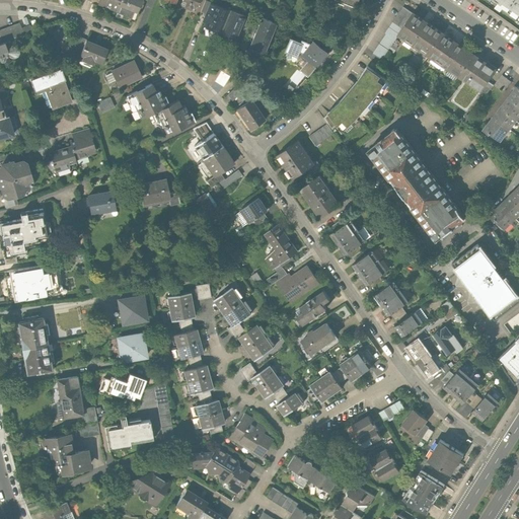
[(99,0),(98,3),(117,11),(122,0),(99,0)]
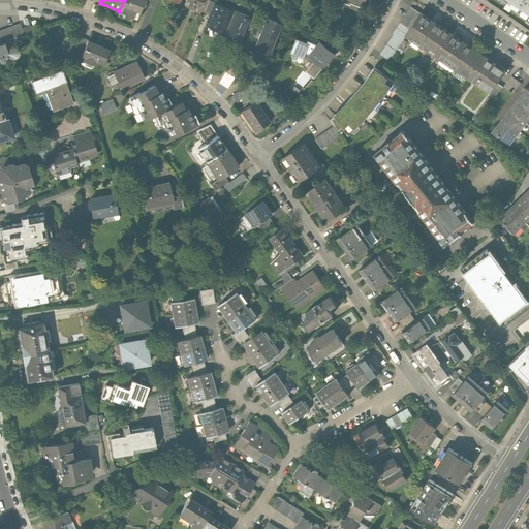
[(124,0),(119,11),(134,19),(137,11),(141,13),(146,0),(124,0)]
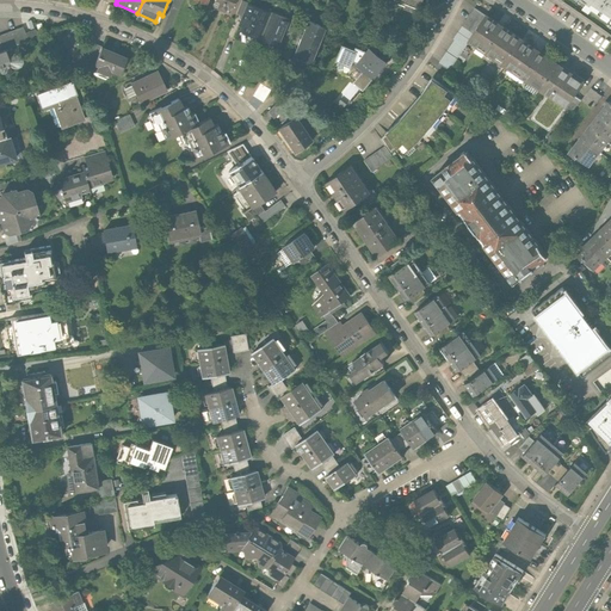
[(236,0),(216,0),(216,2),(221,4),(218,10),(226,13),(227,10),(230,12),(232,8),(234,10),(236,0)]
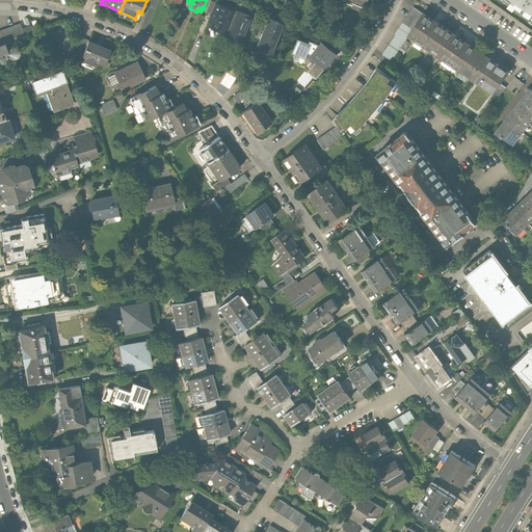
[(531,0),(501,0),(531,21),(531,0)]
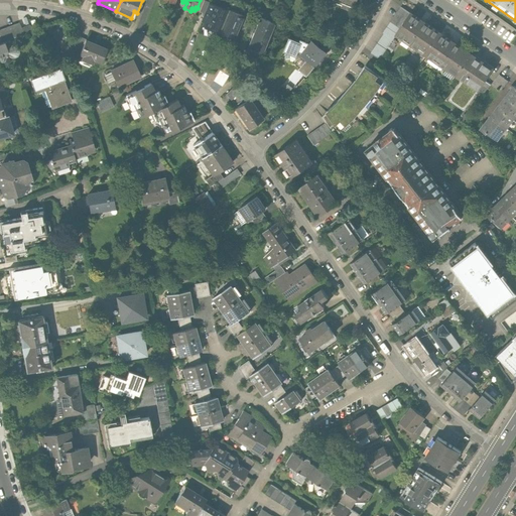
[(200,13),(206,15),(211,4),(205,1),(200,13)]
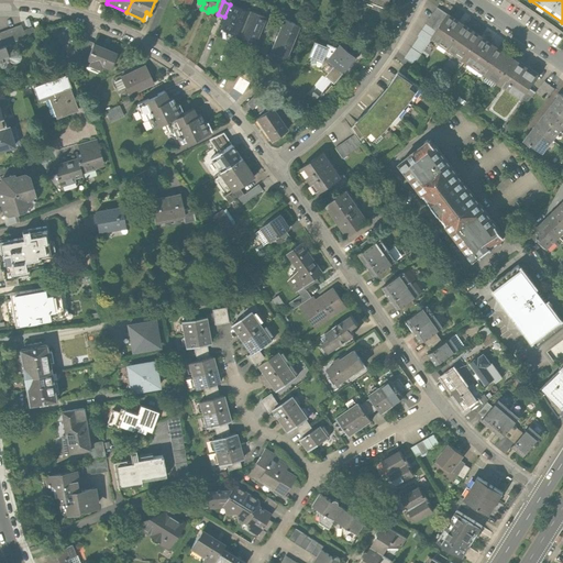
[(240,36),(244,26),(250,12),(230,4),(224,17),(222,24),(224,25),(222,30),(240,36)]
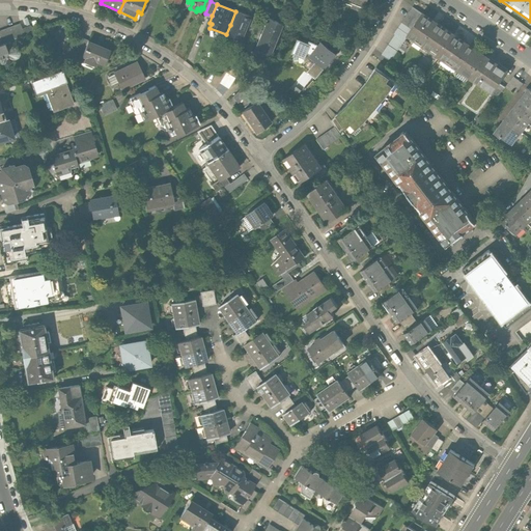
[(390,61),(408,35),(422,14),(413,7),(394,34),(395,35),(382,55),(390,61)]
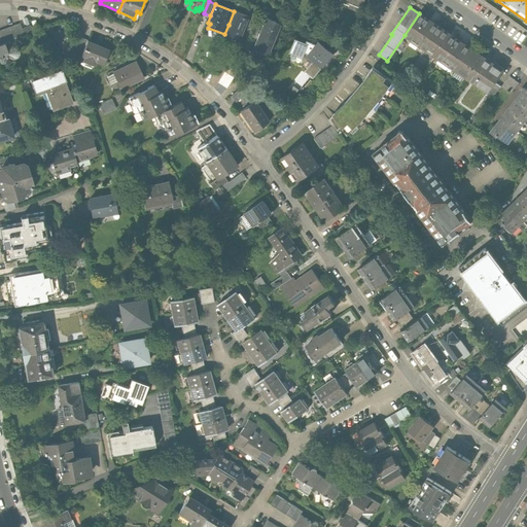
[(248,18),(234,11),(229,25),(243,30),(248,18)]
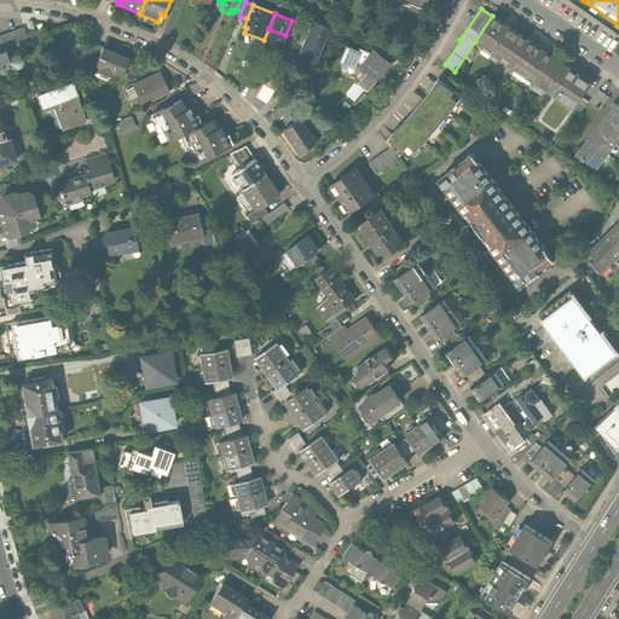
[(475,41),(512,65),(531,39),(495,13),(492,16),(475,41)]
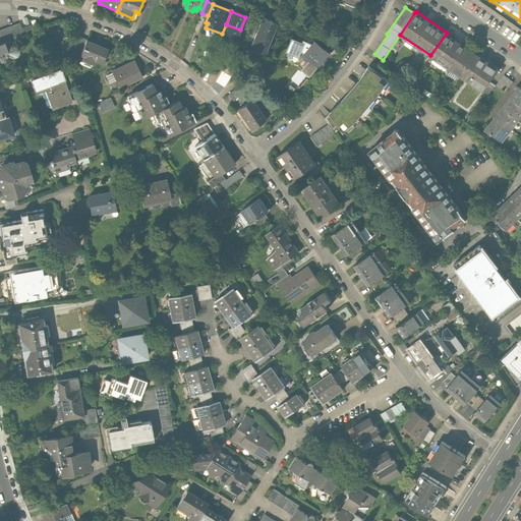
[(264,18),(251,48),(267,55),(280,25),(264,18)]
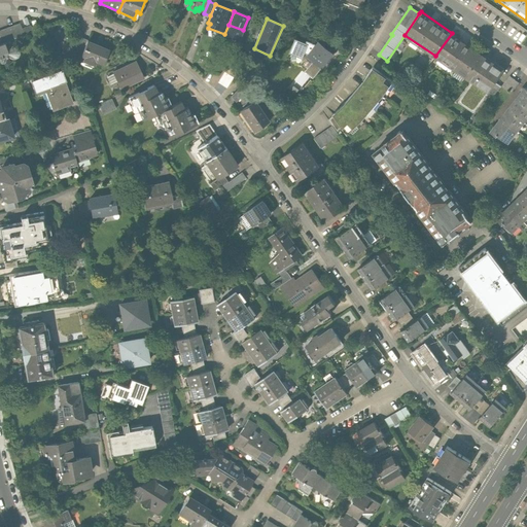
[(61,41),(61,43),(66,61),(76,59),(72,46),(70,40),(65,23),(61,22),(49,26),(54,43),(61,41)]
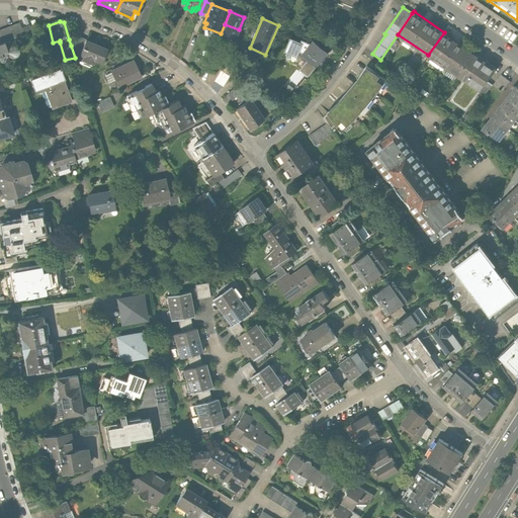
[(20,29),(18,24),(0,30),(0,44),(10,40),(31,33),(28,26),(20,29)]
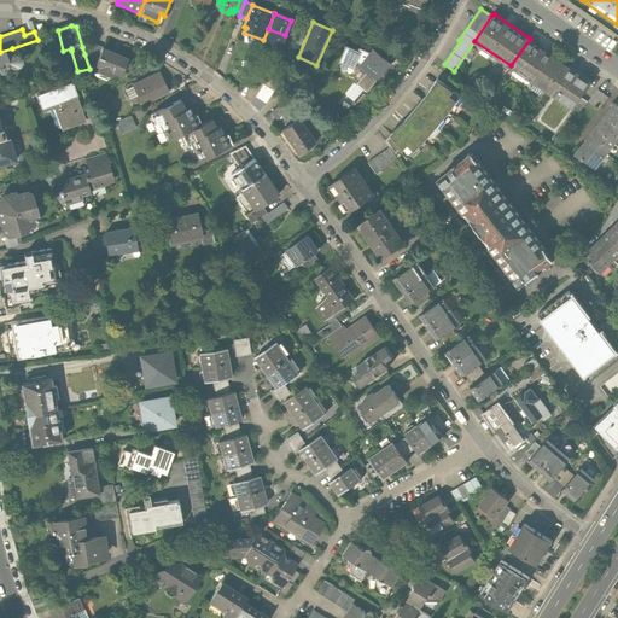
[(511,65),(536,82),(554,56),(530,39),(511,65)]
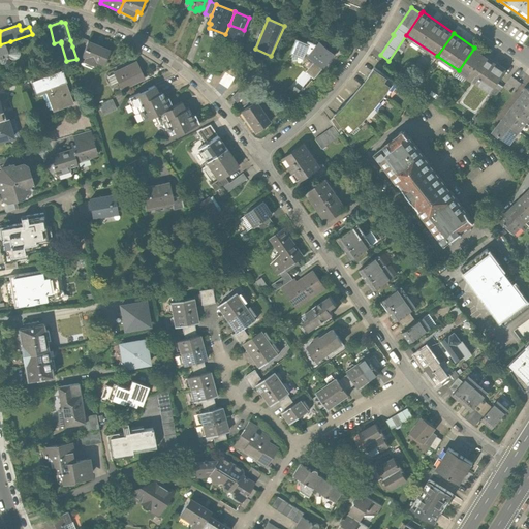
[(70,40),(72,47),(85,52),(89,41),(89,40),(78,36),(76,38),(70,40)]
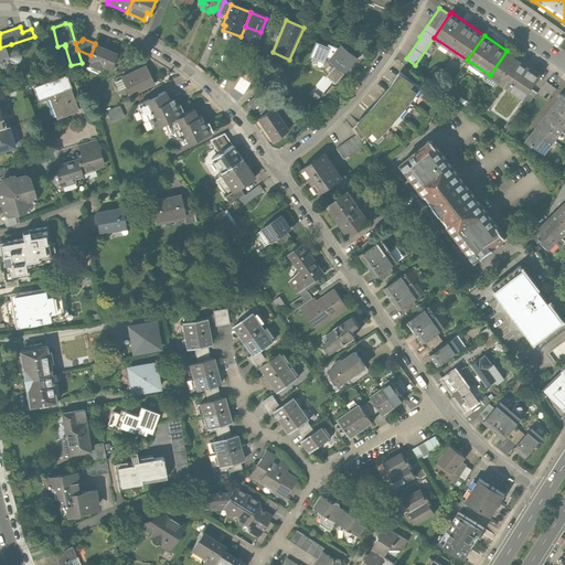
[(19,51),(16,49),(13,50),(11,44),(0,48),(0,65),(1,67),(4,67),(6,66),(7,63),(9,60),(11,62),(17,63),(19,61),(21,59),(21,55),(20,53),(19,51)]
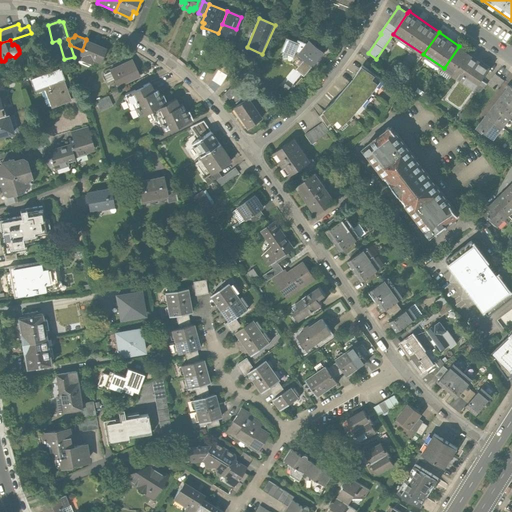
[(100,63),(106,48),(86,40),(82,50),(80,55),(83,57),(82,60),(92,64),(93,60),(100,63)]
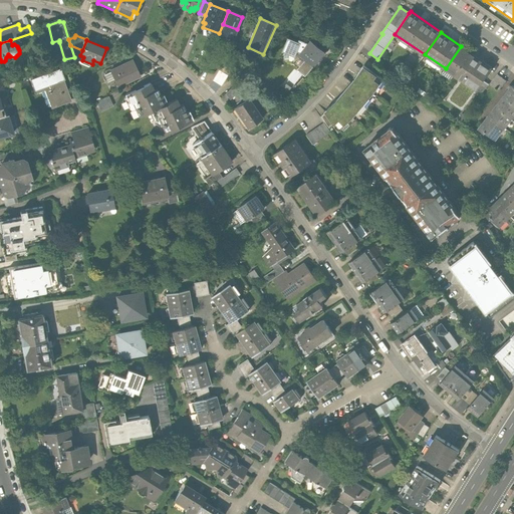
[(312,43),(300,57),(315,69),(327,55),(312,43)]
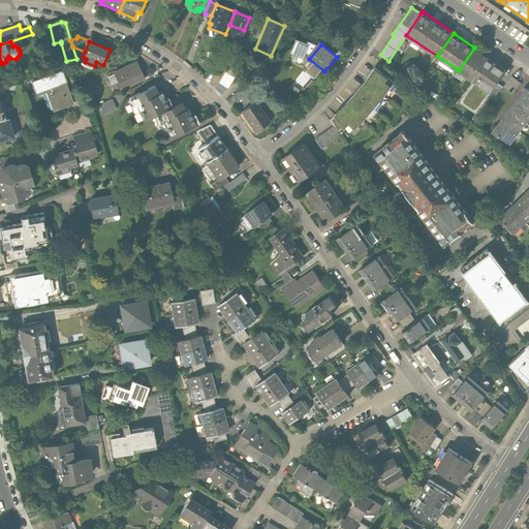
[(459,70),(469,79),(486,55),(474,48),(459,70)]
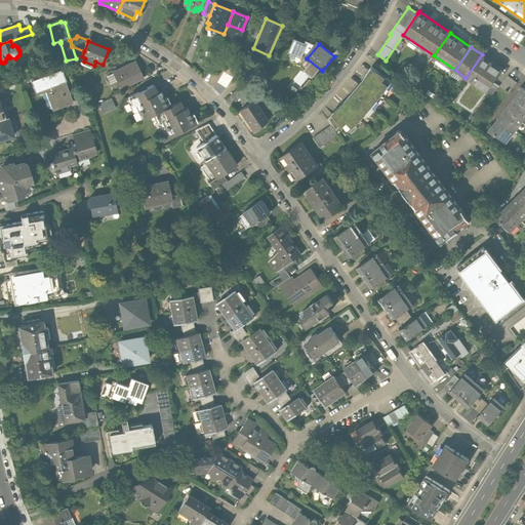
[(502,69),(482,54),(466,78),(471,81),(486,91),(502,69)]
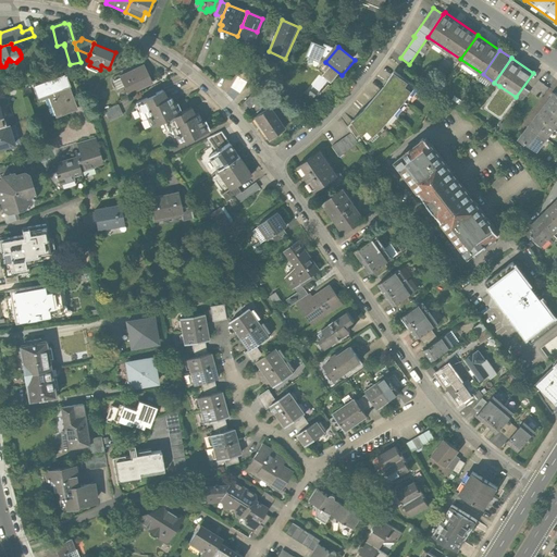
[(143,63),(119,75),(120,76),(123,85),(127,93),(151,81),(143,63)]
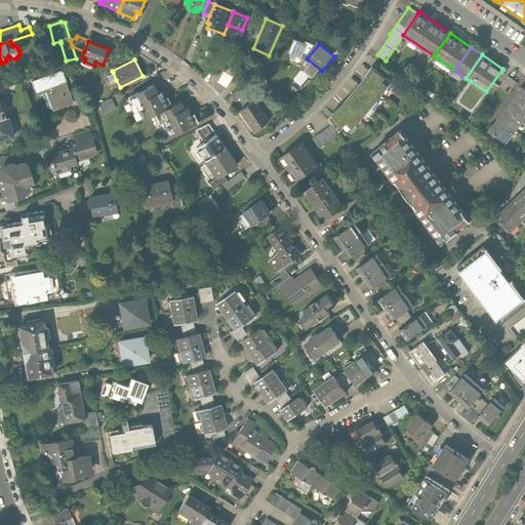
[(340,105),(331,114),(332,116),(340,128),(346,135),(361,121),(372,108),(382,95),(394,79),(372,66),(363,79),(345,101),(340,105)]
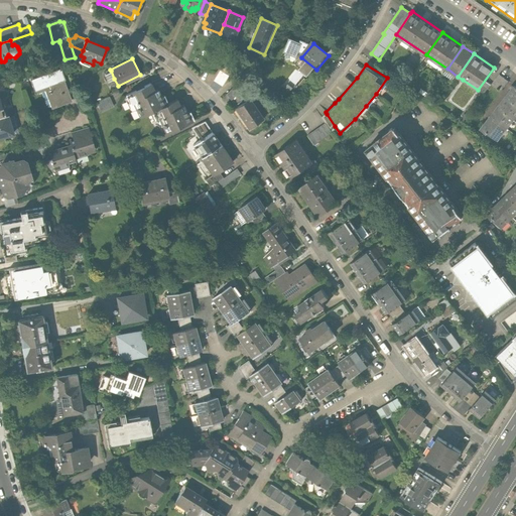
[(72,101),(59,68),(32,77),(38,93),(45,90),(51,109),(72,101)]
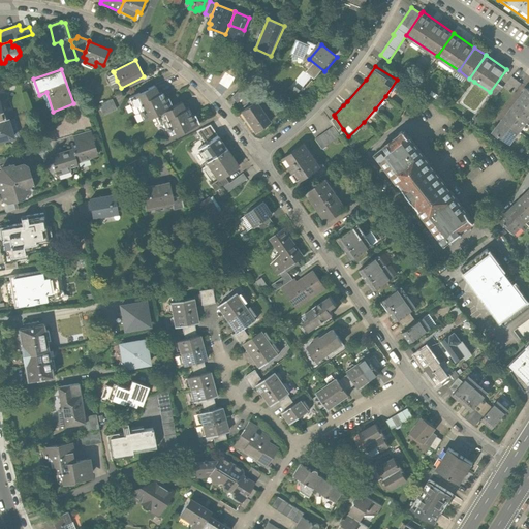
[(111,84),(117,81),(114,72),(106,76),(111,84)]
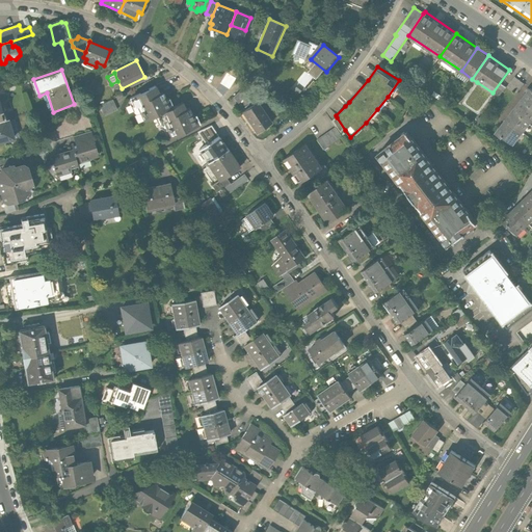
[(524,85),(514,77),(507,86),(516,94),(524,85)]
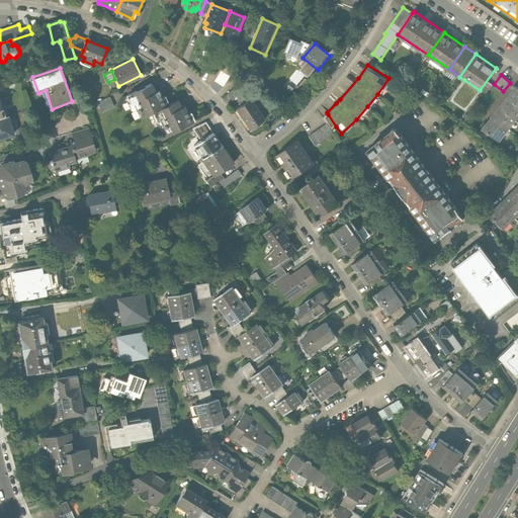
[(465,112),(480,90),(464,80),(449,101),(465,112)]
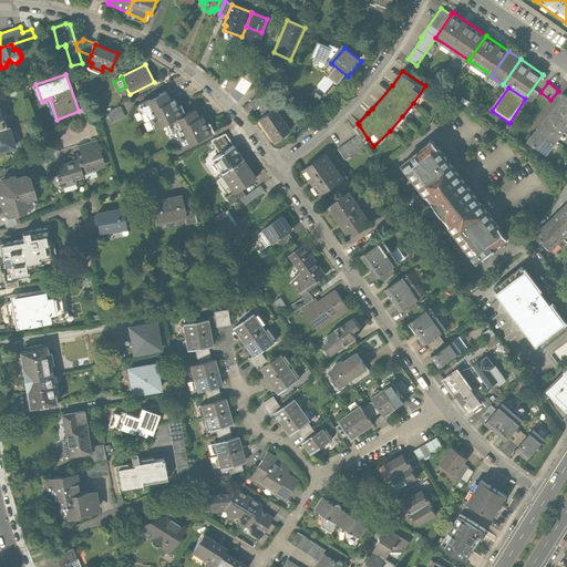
[(154,130),(173,121),(184,115),(181,107),(175,111),(167,93),(140,106),(143,114),(146,113),(154,130)]
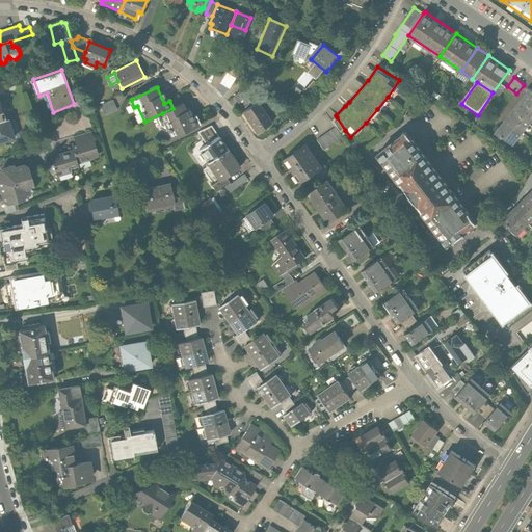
[(531,91),(529,89),(521,101),(531,109),(531,91)]
